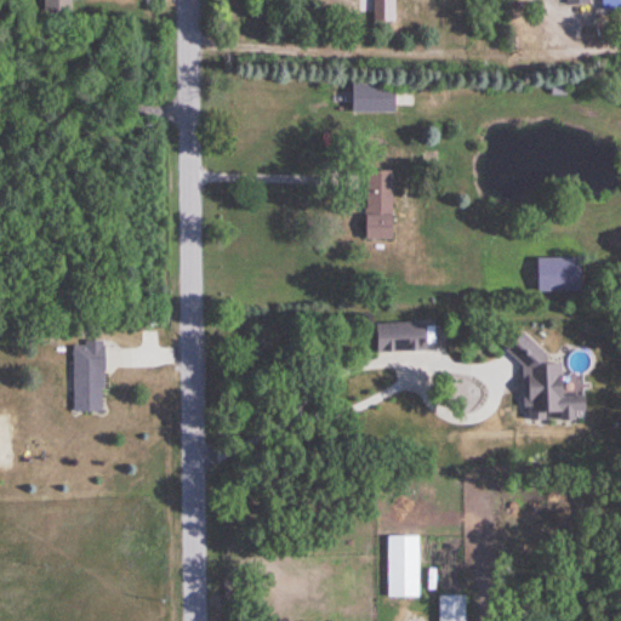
[(72,11),(72,0),(40,0),(41,11),(72,11)]
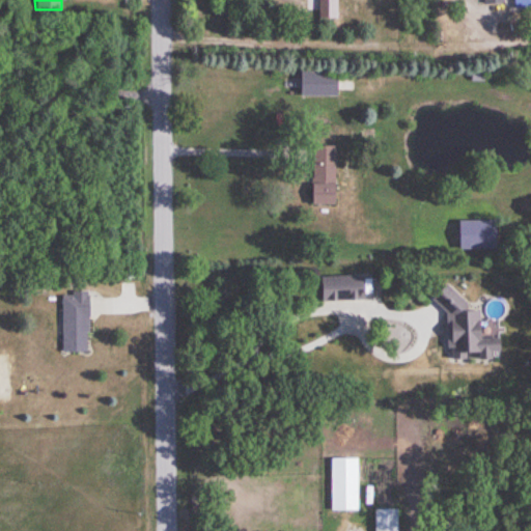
[(337,18),(336,0),(315,0),(315,18),(337,18)]
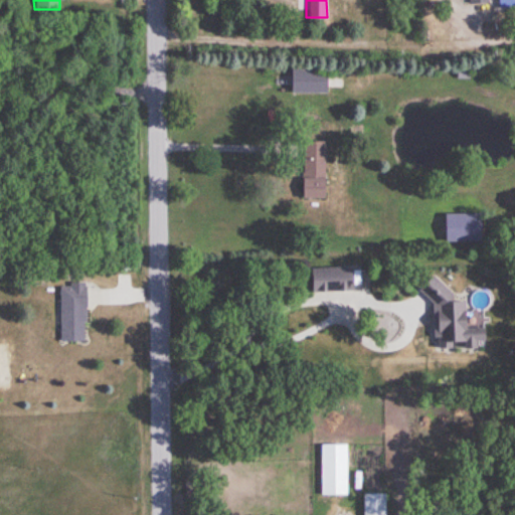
[(290,94),(325,94),(325,68),(290,68),(290,94)]
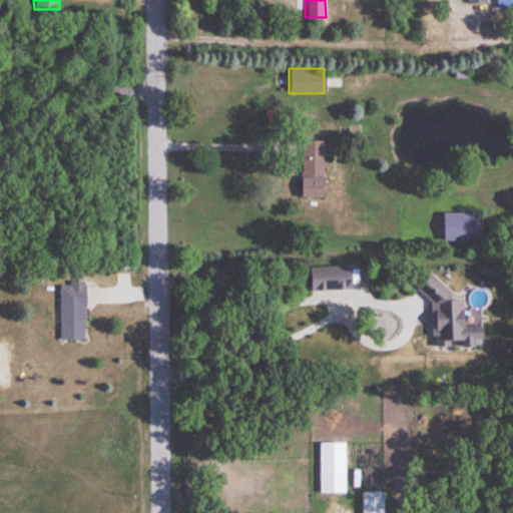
[(323,198),(324,140),(301,140),(300,198),(323,198)]
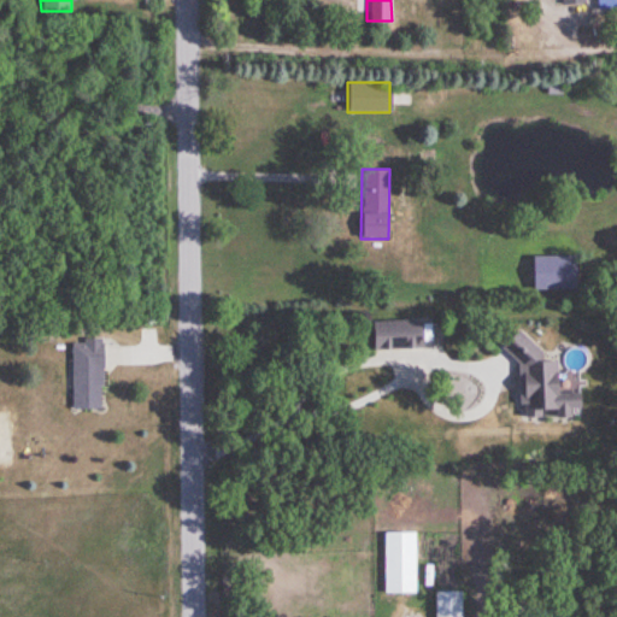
[(574,256),(530,256),(530,289),(574,289),(574,256)]
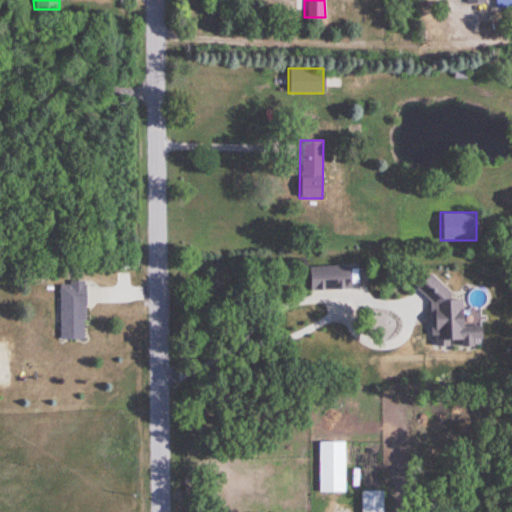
[(350,267),(307,267),(307,289),(350,289),(350,267)]
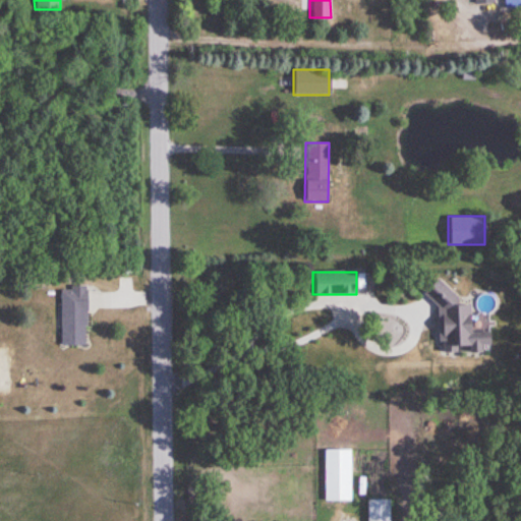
[(435,352),(487,352),(487,316),(470,316),(470,304),(449,305),(449,282),(433,282),(435,352)]
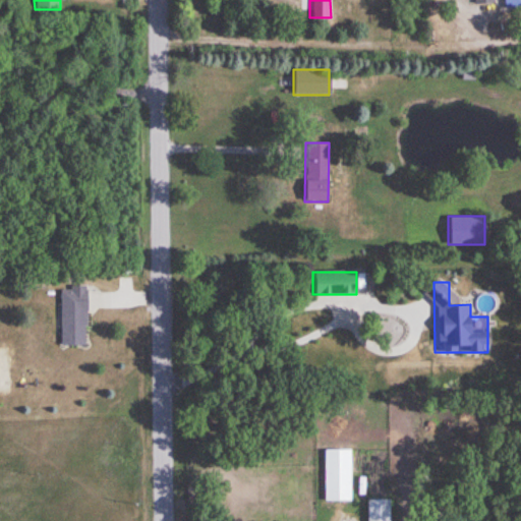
[(60,346),(85,346),(85,287),(60,287),(60,346)]
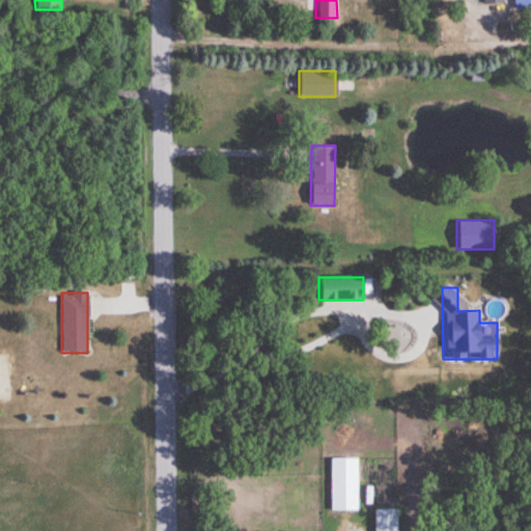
[(329,457),(329,510),(358,510),(358,457),(329,457)]
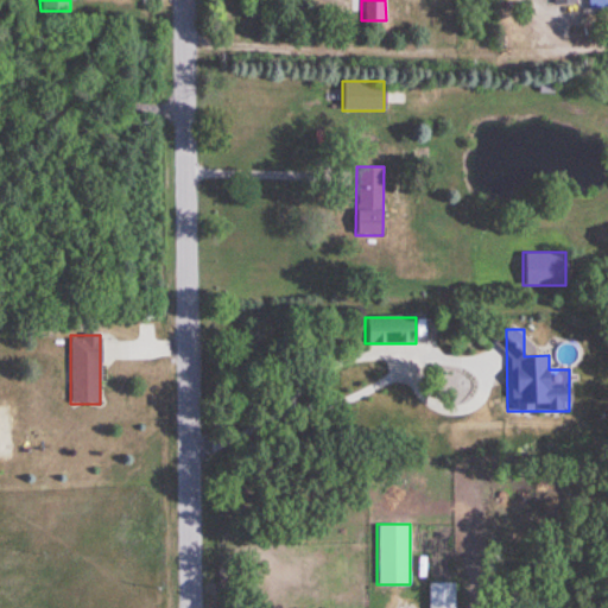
[(426,607),(456,607),(456,582),(428,582),(426,607)]
